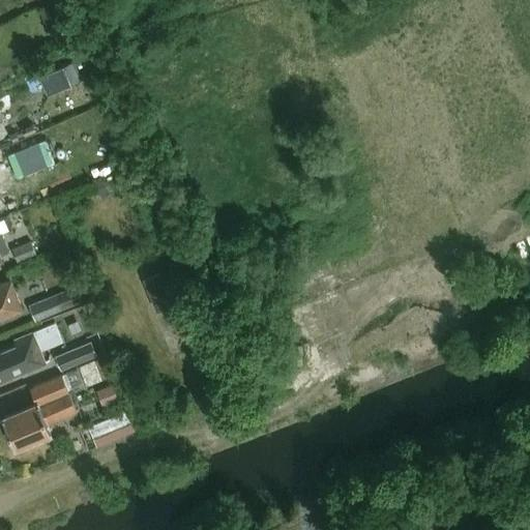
[(54,6),(62,24),(69,21),(62,3),(54,6)]
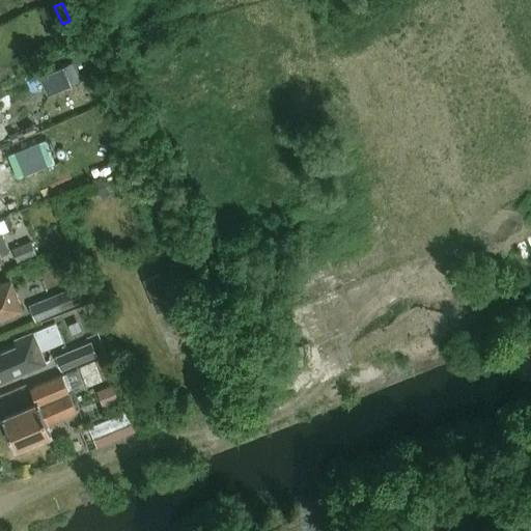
[(59,91),(82,80),(75,63),(51,75),(59,91)]
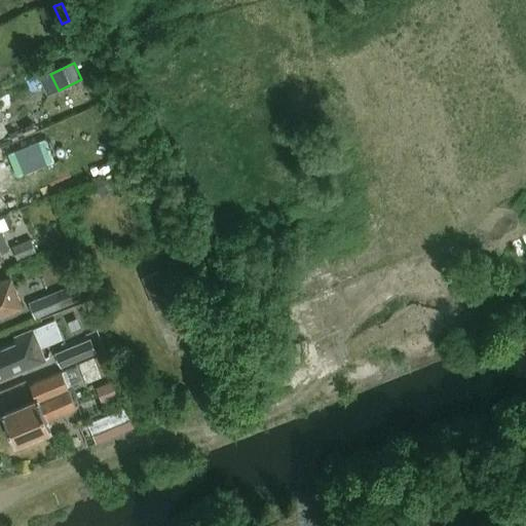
[(0,186),(19,180),(9,151),(0,154),(0,186)]
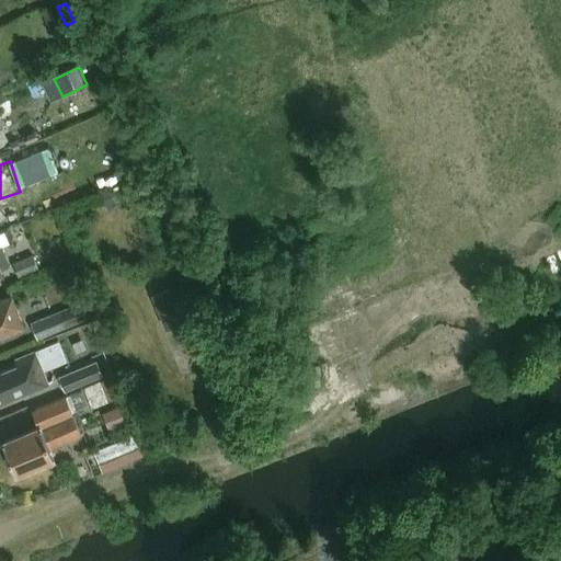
[(4,233),(0,236),(0,273),(0,271),(0,248),(9,244),(4,233)]
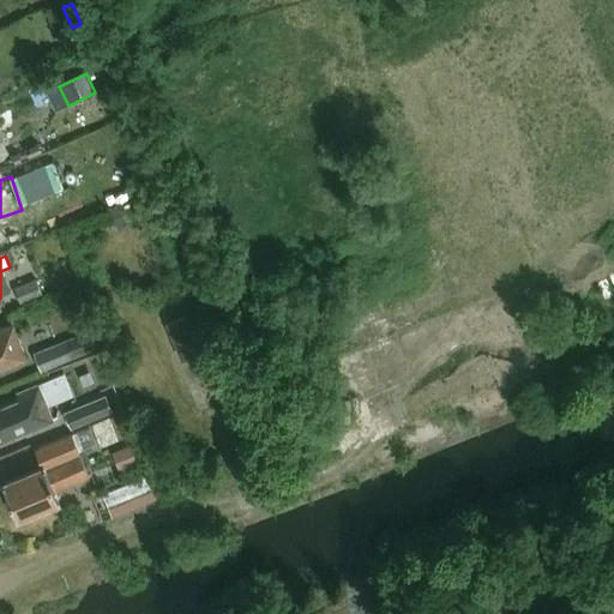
[(42,296),(35,280),(14,288),(22,305),(42,296)]
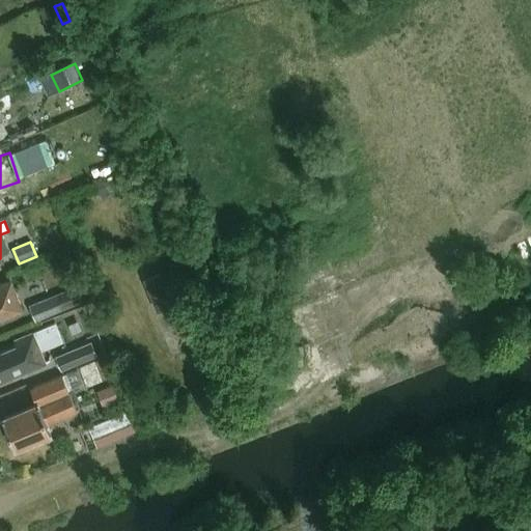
[(0,319),(23,311),(10,281),(0,285),(0,319)]
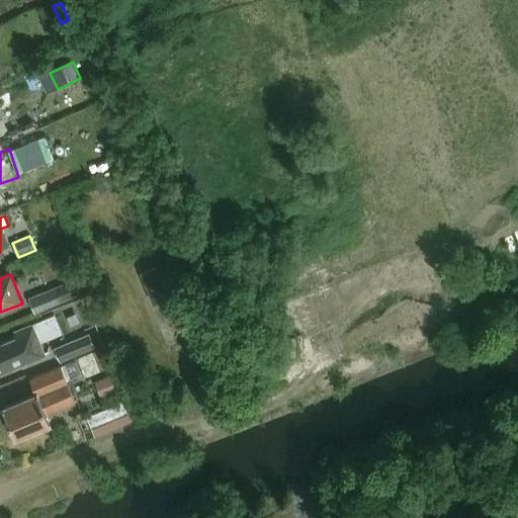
[(74,282),(29,300),(34,314),(79,296),(74,282)]
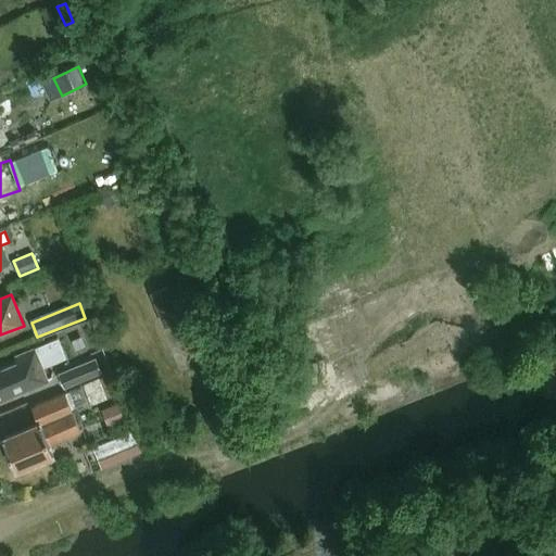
[(0,401),(48,381),(40,362),(63,352),(58,339),(15,356),(17,363),(0,369),(0,401)]
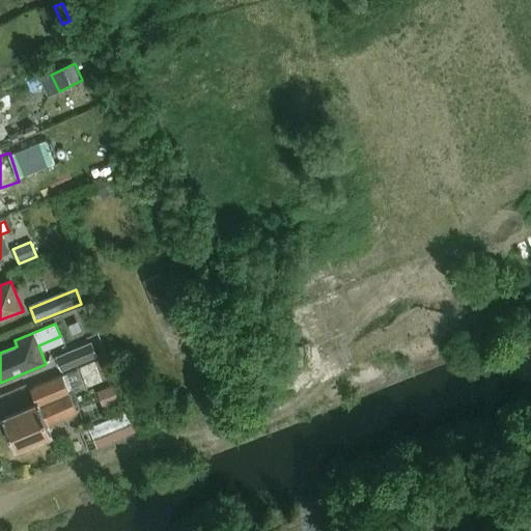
[(61,371),(95,357),(90,344),(56,359),(61,371)]
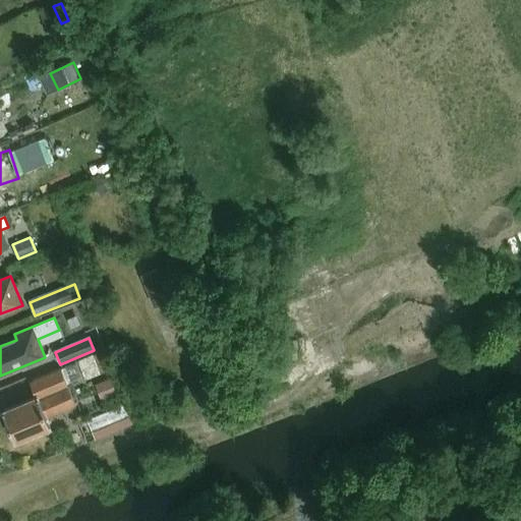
[(111,370),(104,352),(94,356),(101,374),(111,370)]
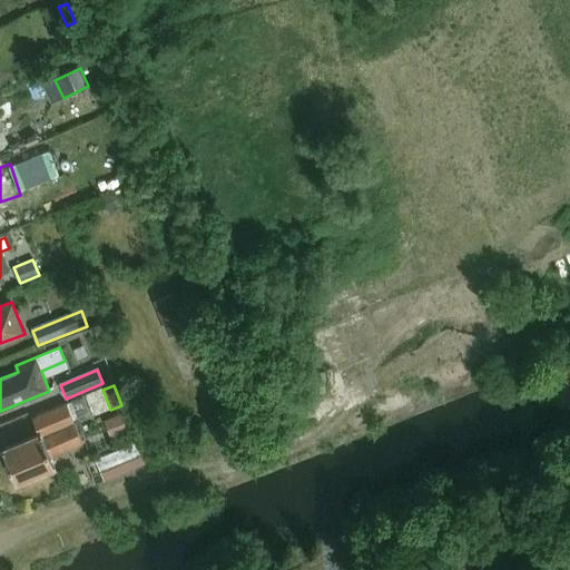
[(41,434),(3,450),(16,482),(55,465),(50,455),(60,452),(60,453),(82,443),(67,404),(35,418),(41,434)]
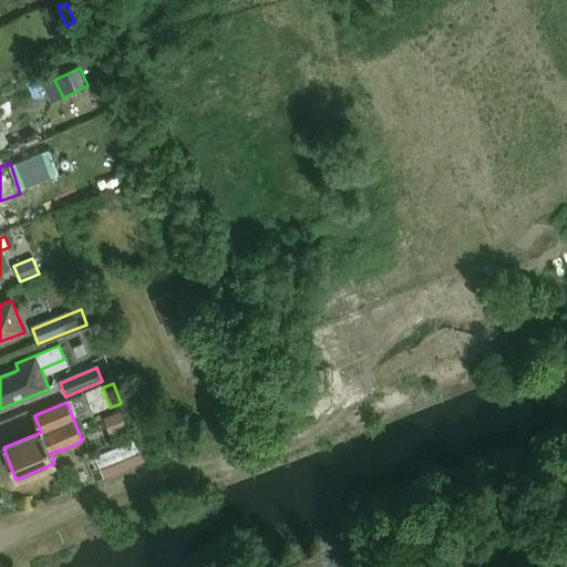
[(129,408),(109,413),(113,431),(134,425),(129,408)]
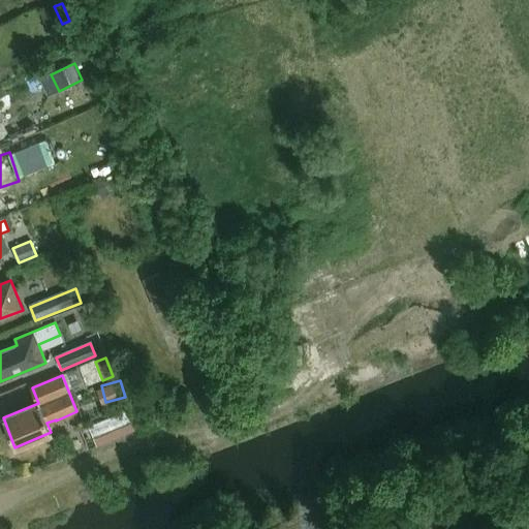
[(91,423),(100,445),(139,430),(130,407),(91,423)]
